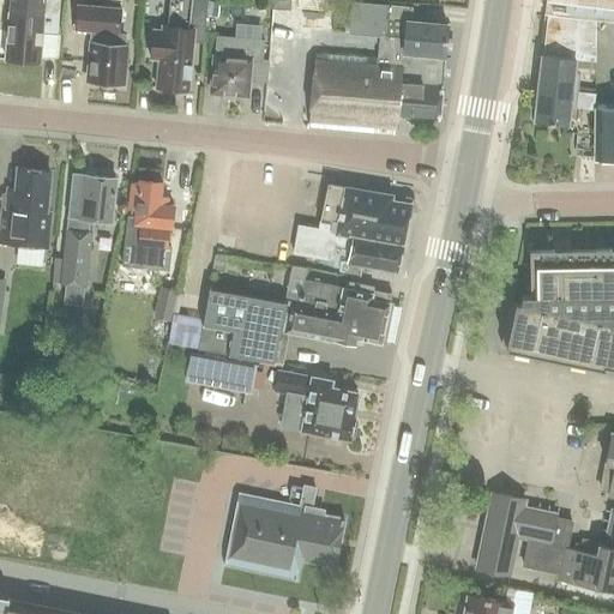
[(0,30),(0,55),(5,56),(5,61),(38,64),(41,35),(56,36),(59,0),(10,0),(7,31),(0,30)]
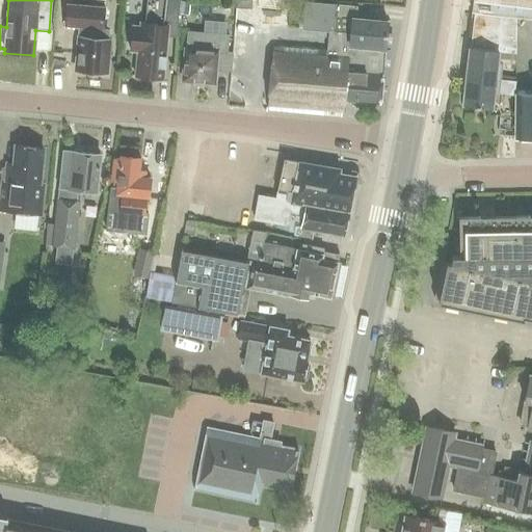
[(133,26),(130,52),(137,52),(135,77),(162,80),(167,37),(176,38),(179,15),(180,3),(180,0),(147,0),(144,24),(140,23),(140,27),(133,26)]
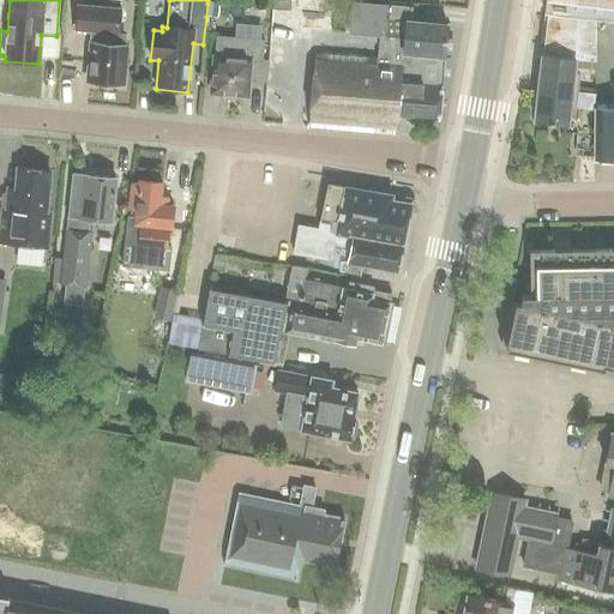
[(290,11),(290,0),(272,0),(272,10),(290,11)]
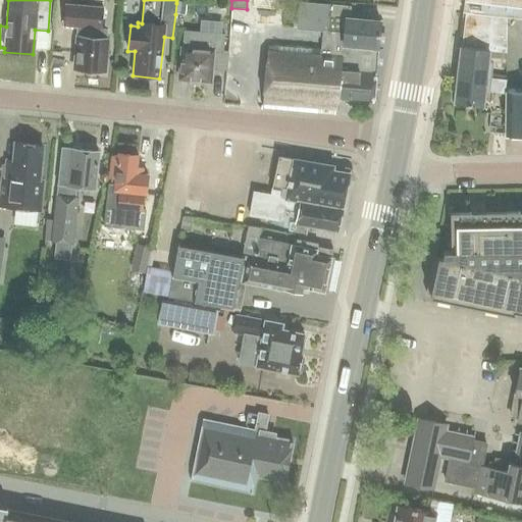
[(521,0),(470,0),(475,0),(473,13),(474,14),(507,18),(521,18),(521,0)]
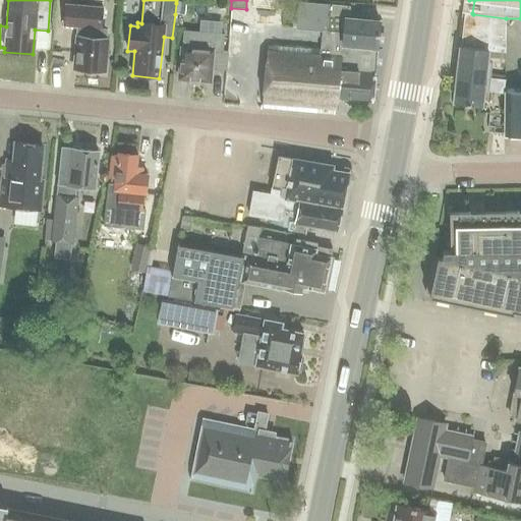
[(176,3),(175,14),(188,16),(190,4),(176,3)]
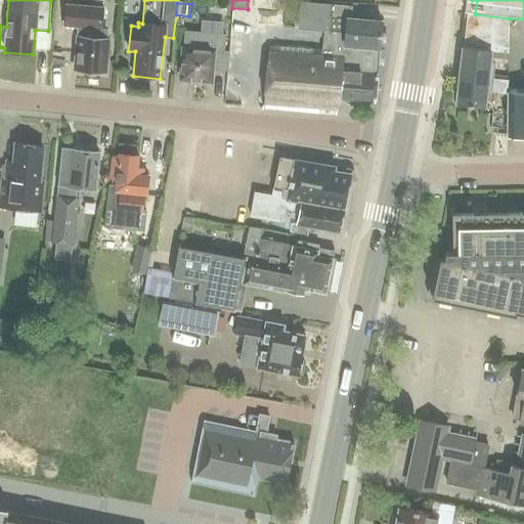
[(312,4),(310,31),(324,32),(323,41),(380,46),(383,22),(351,19),(352,7),(312,4)]
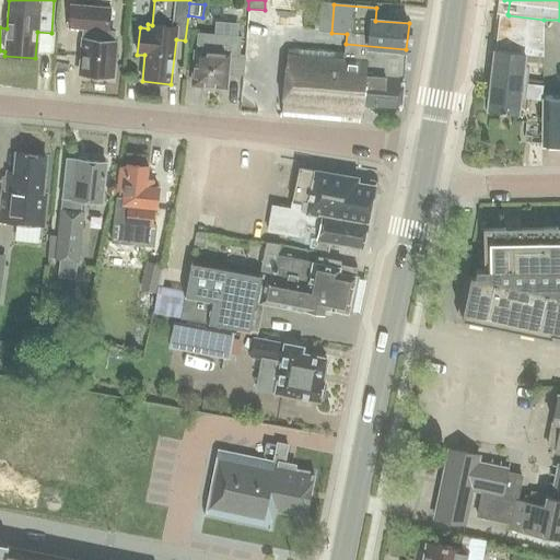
[(83,30),(83,39),(82,39),(80,58),(83,58),(82,76),(112,78),(115,43),(108,42),(112,9),(71,6),(69,28),(83,30)]
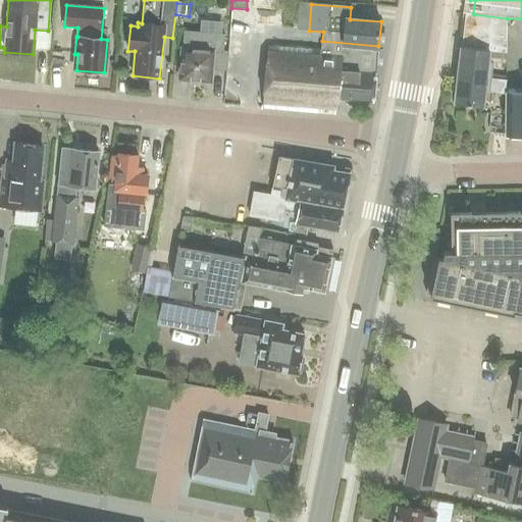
[(507,18),(473,13),(466,13),(462,47),(454,104),(481,107),(484,91),(505,94),(506,81),(485,79),(489,51),(506,53),(507,18)]
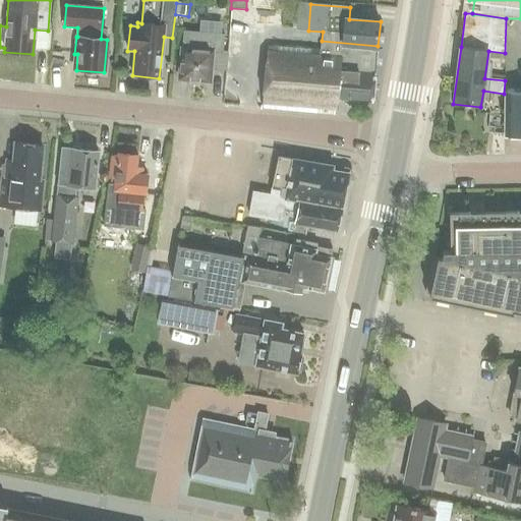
[(223,51),(224,35),(183,31),(179,78),(210,81),(211,69),(226,70),(228,52),(223,51)]
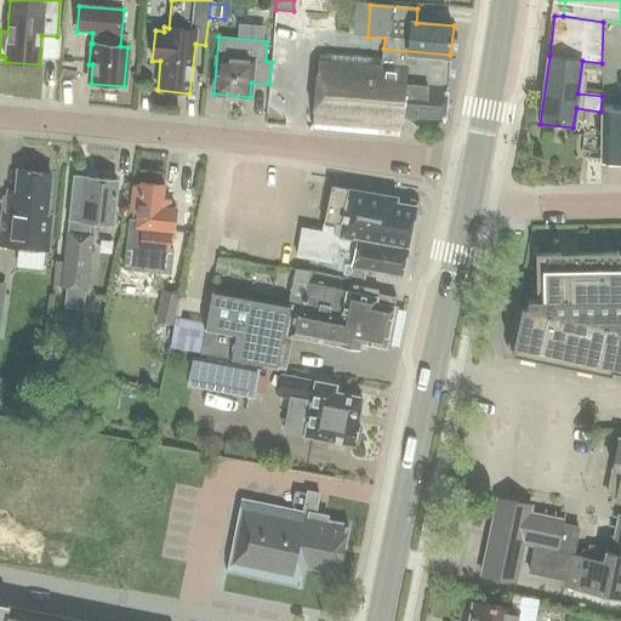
[(450,55),(383,49),(383,61),(354,58),(355,49),(343,47),(323,45),(322,55),(320,55),(313,127),(399,136),(400,132),(404,119),(445,121),(448,92),(450,57),(450,55)]
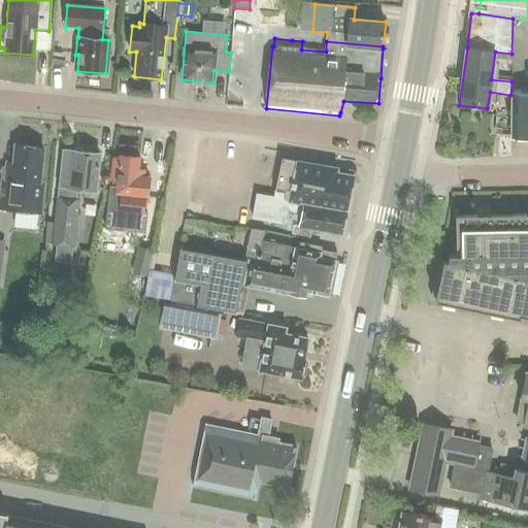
[(512,138),(527,137),(527,93),(512,93),(512,138)]
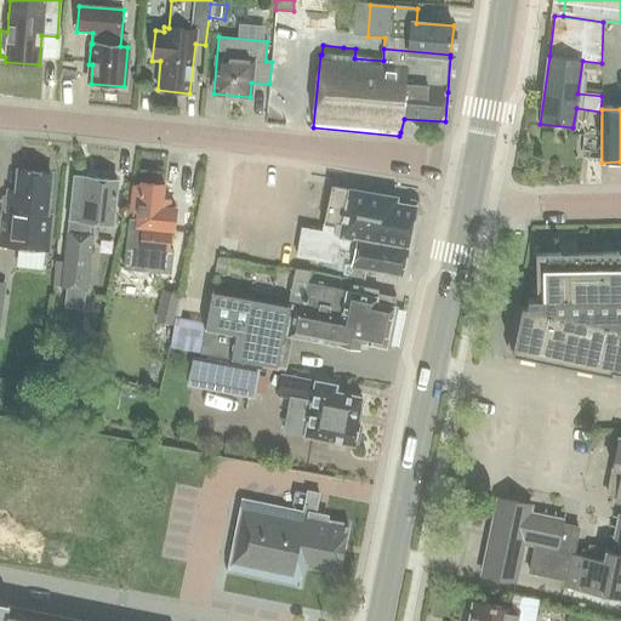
[(0,246),(45,251),(47,233),(49,217),(46,216),(51,176),(21,172),(18,194),(10,193),(7,214),(0,212),(0,246)]
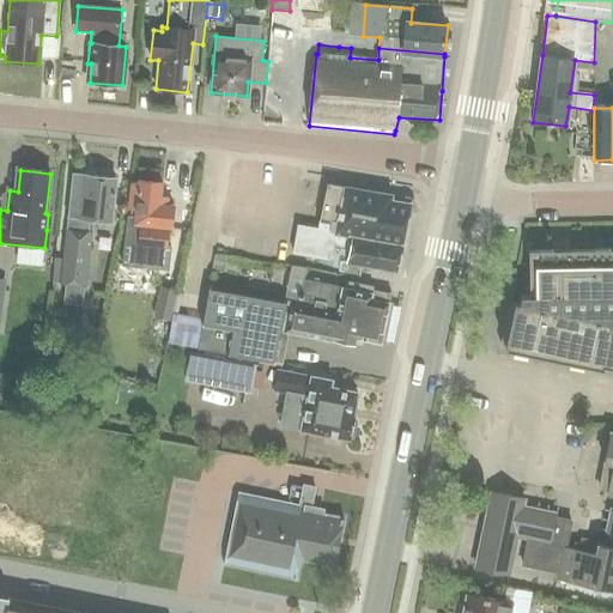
[(113,222),(116,180),(73,175),(62,284),(87,286),(92,234),(89,234),(90,219),(113,222)]
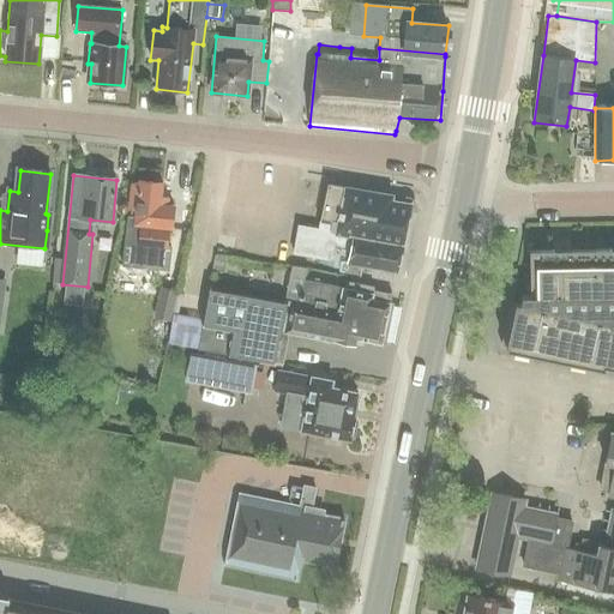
[(174,206),(168,205),(169,198),(162,198),(163,184),(140,181),(139,186),(133,185),(131,212),(137,212),(136,218),(127,217),(122,265),(143,268),(145,246),(167,248),(169,228),(172,228),(174,206)]
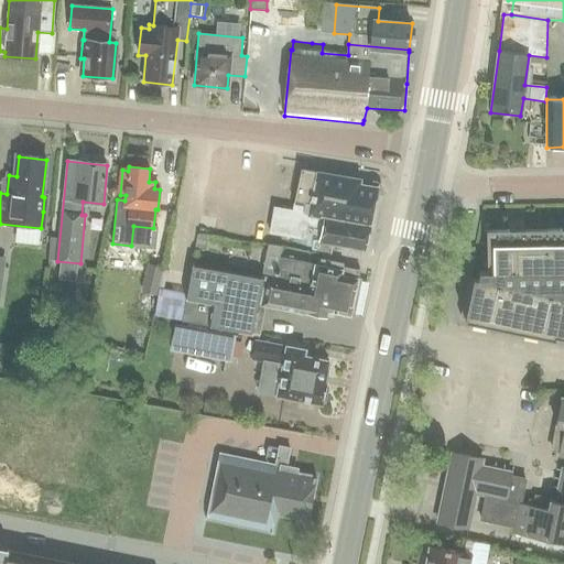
[(294,209),(293,213),(370,225),(379,187),(359,184),(360,180),(303,170),(294,209)]
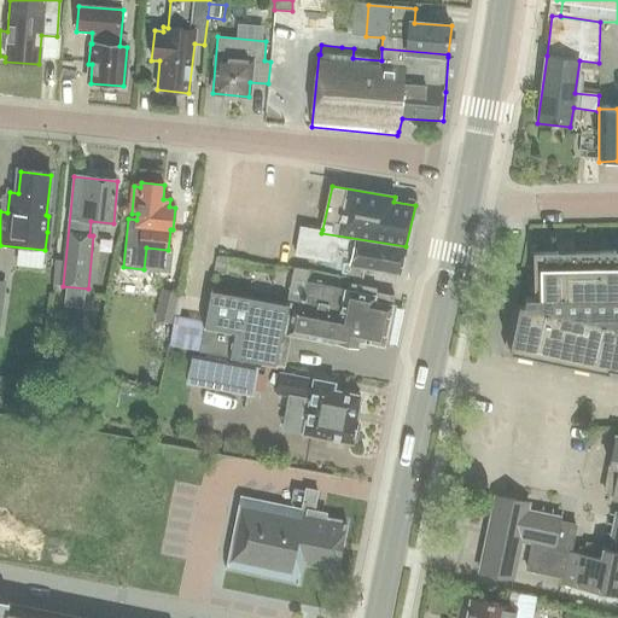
[(401,273),(406,246),(321,233),(322,229),(301,226),(296,254),(344,262),(342,273),(363,277),(366,267),(401,273)]
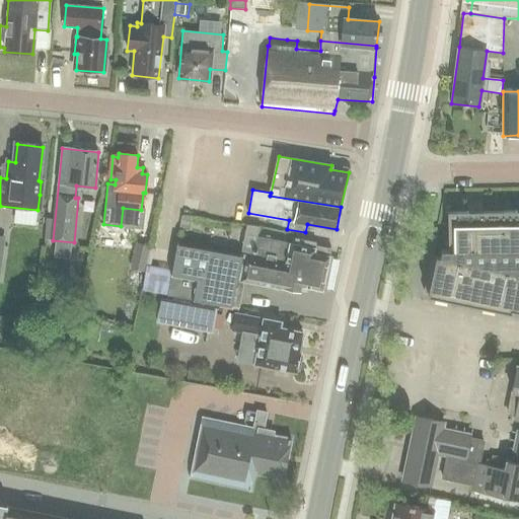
[(518,211),(448,213),(449,251),(442,251),(441,257),(432,255),(424,292),(518,311),(518,211)]
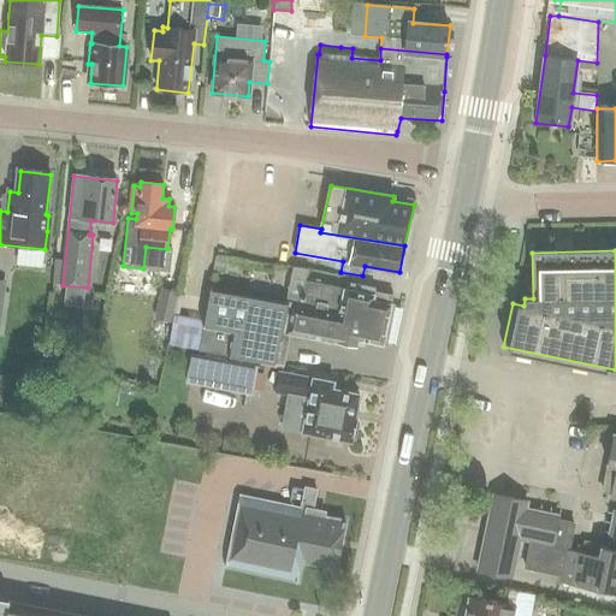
[(349,290),(306,282),(308,268),(291,266),(286,296),(292,297),(291,306),(212,290),(201,351),(284,367),(290,333),(357,347),(359,339),(383,344),(384,342),(386,343),(394,304),(391,303),(394,295),(374,291),(375,288),(350,283),(349,290)]
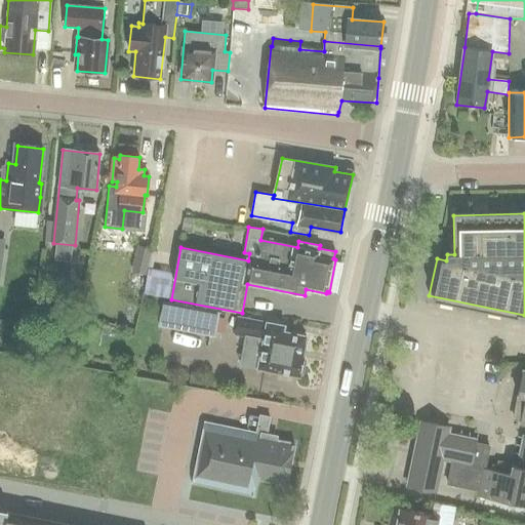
[(138,244),(132,272),(146,275),(152,247),(138,244)]
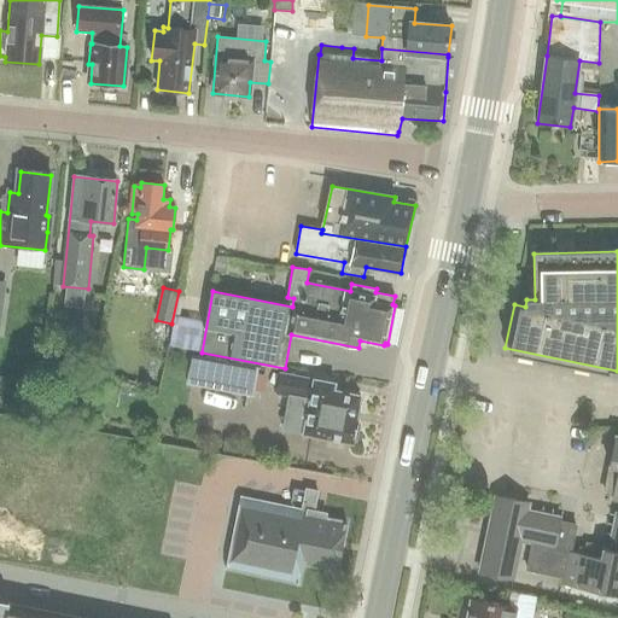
[(257,368),(191,355),(186,383),(251,395),(257,368)]
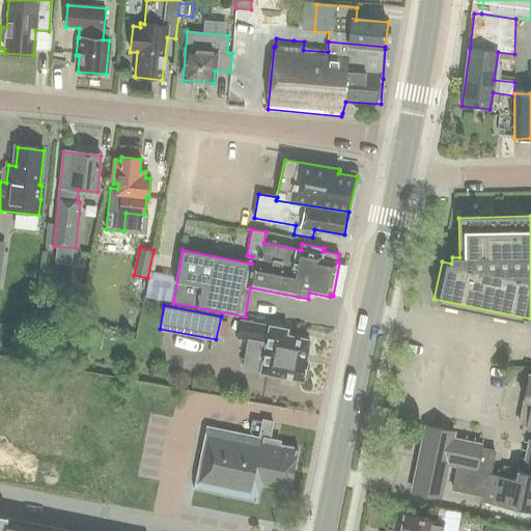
[(242,320),(242,322),(240,322),(238,336),(239,336),(239,338),(248,339),(243,367),(261,371),(261,372),(302,381),(309,340),(286,335),(287,330),(242,320)]
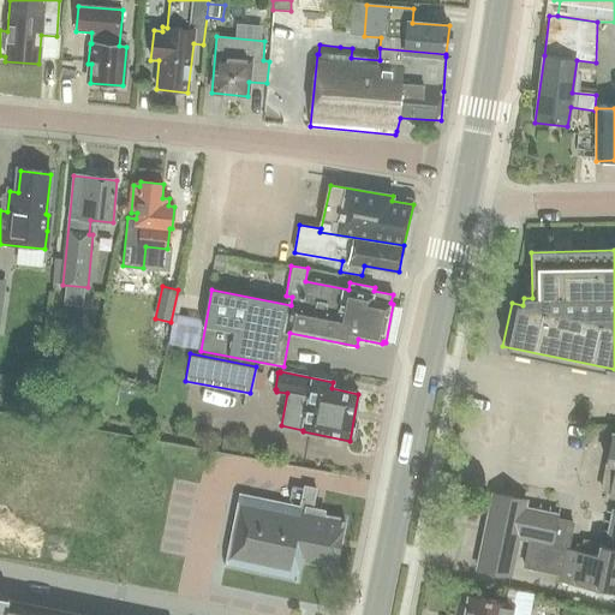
[(70,377),(65,393),(77,396),(82,381),(70,377)]
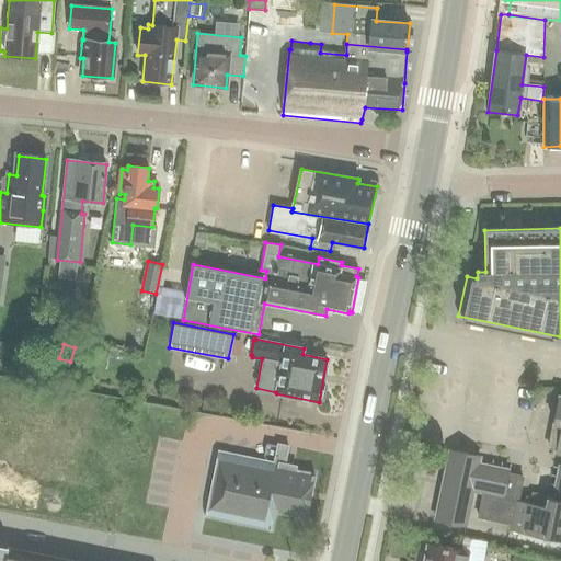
[(560,397),(558,397),(552,422),(560,423),(560,426),(556,454),(560,454),(560,479),(557,500),(546,497),(545,506),(518,501),(523,478),(507,474),(508,469),(479,462),(480,458),(449,451),(435,519),(466,525),(473,491),(483,493),(478,517),(512,525),(511,531),(560,541),(560,397)]
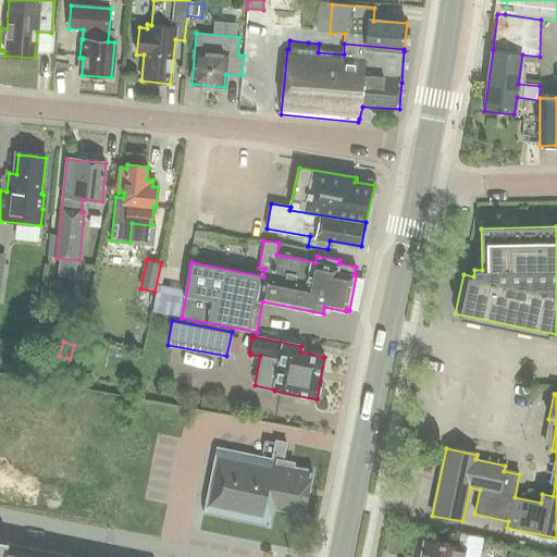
[(304,515),(312,471),(293,467),(294,463),(282,460),(286,443),(276,441),(272,459),(218,447),(203,511),(269,525),(273,508),(304,515)]
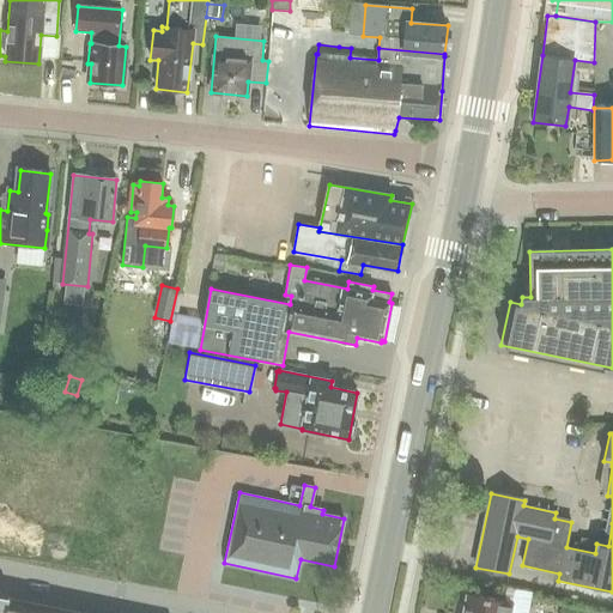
[(510,612),(513,604),(504,601),(466,595),(462,612),(510,612)]
